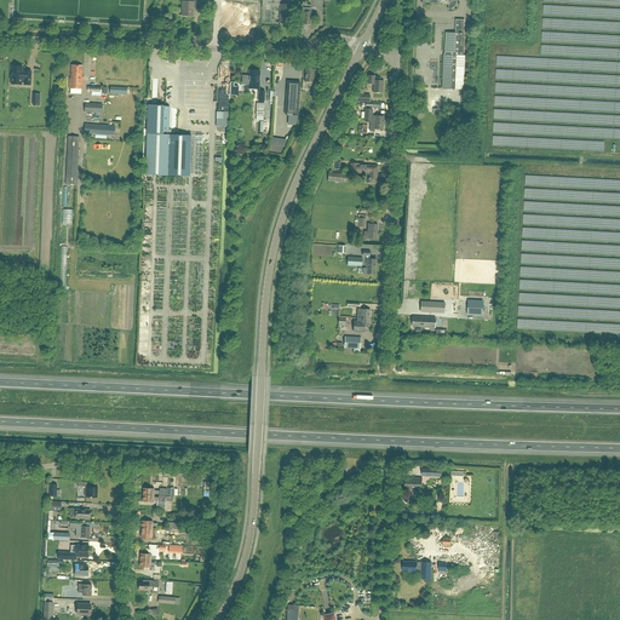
[(187,0),(188,1),(183,1),(182,16),(193,16),(193,9),(199,9),(199,0),(187,0)]
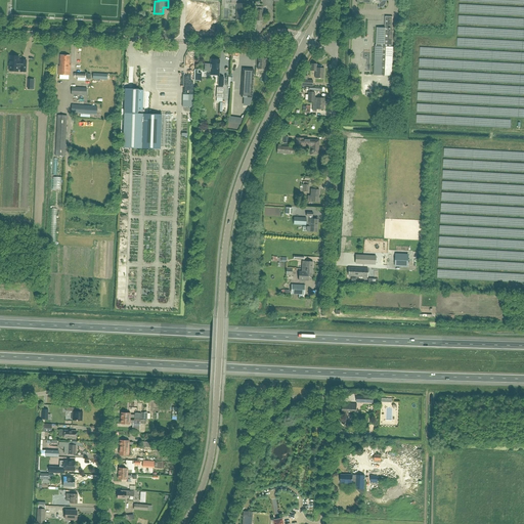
[(246,4),(237,4),(236,19),(246,19),(246,4)]
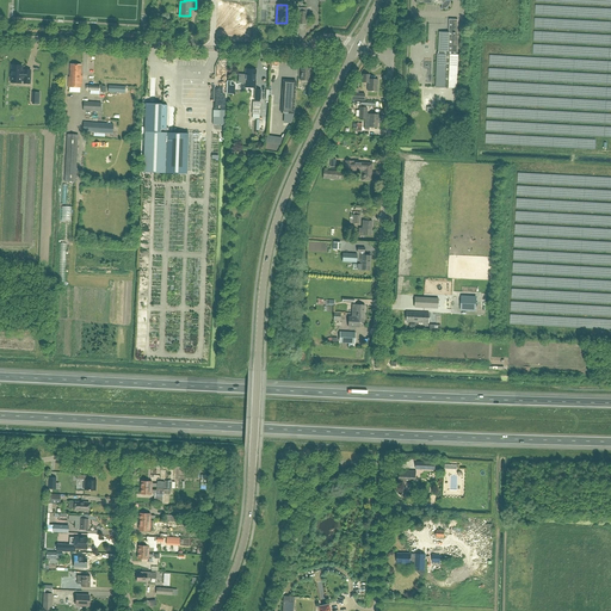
[(439,32),(439,51),(439,54),(437,54),(436,88),(457,88),(458,55),(457,55),(458,36),(457,36),(457,20),(458,20),(450,19),(449,31),(449,32),(439,32)]
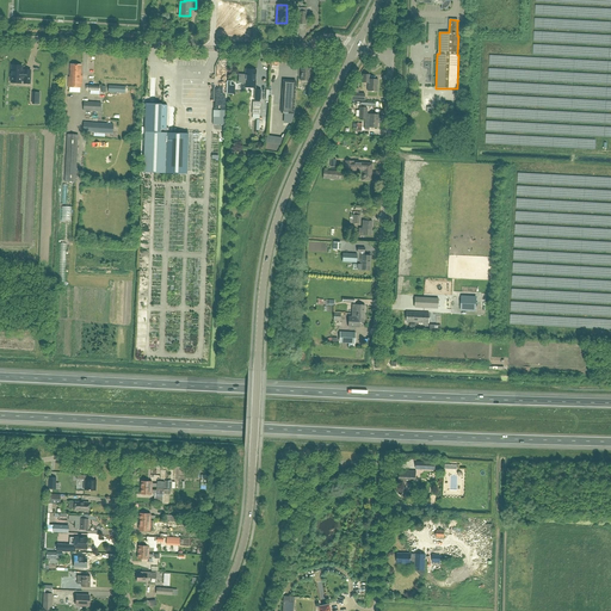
[(69,65),(69,76),(68,76),(68,87),(81,88),(82,75),(81,75),(81,65),(69,65)]
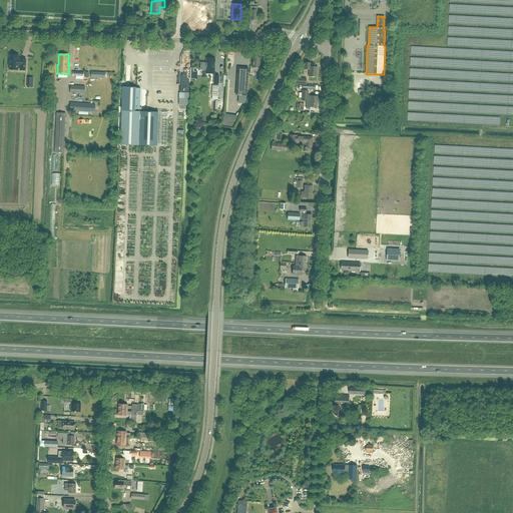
[(20,59),(20,60),(18,60),(18,55),(10,55),(9,62),(8,62),(8,66),(9,66),(9,70),(17,70),(18,65),(20,65),(20,70),(25,70),(25,59),(20,59)]
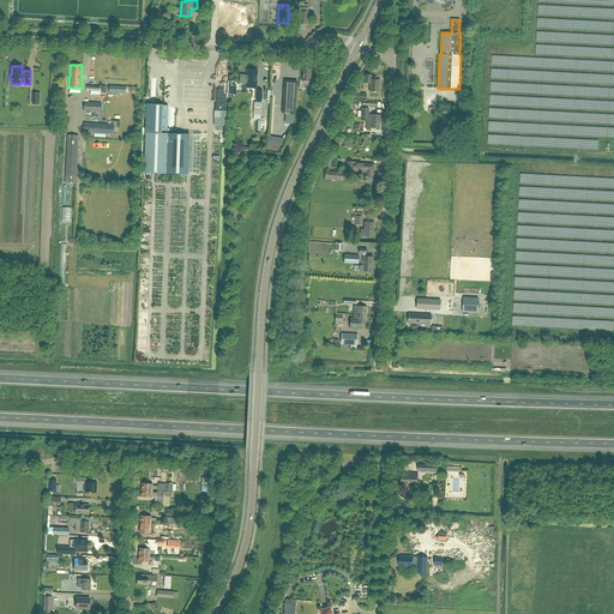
[(311,82),(312,70),(302,68),(301,82),(311,82)]
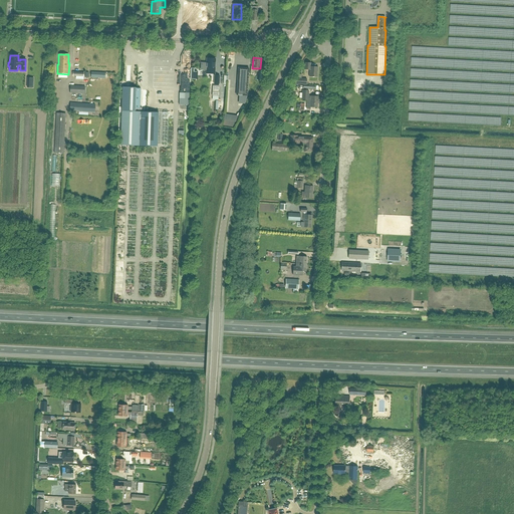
[(216,59),(207,58),(206,73),(215,74),(216,59)]
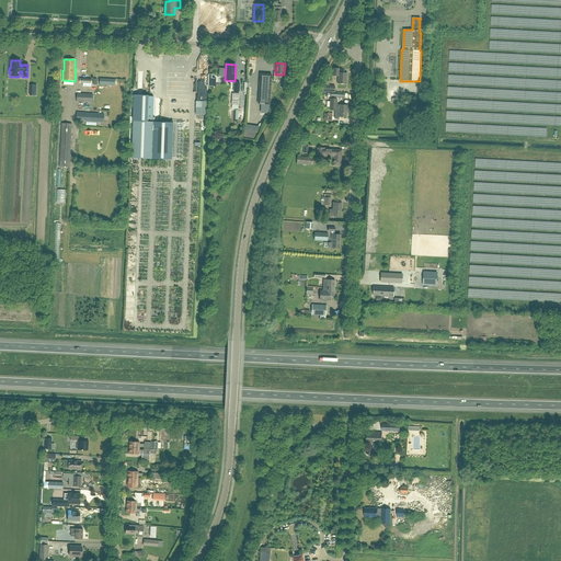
[(333,68),(332,76),(338,76),(338,83),(346,84),(347,73),(339,72),(340,69),(333,68)]
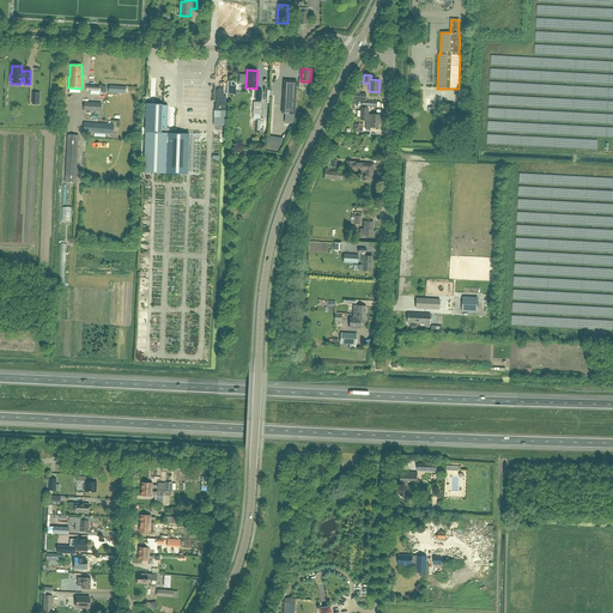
[(297,82),(284,80),(283,114),(295,114),(297,82)]
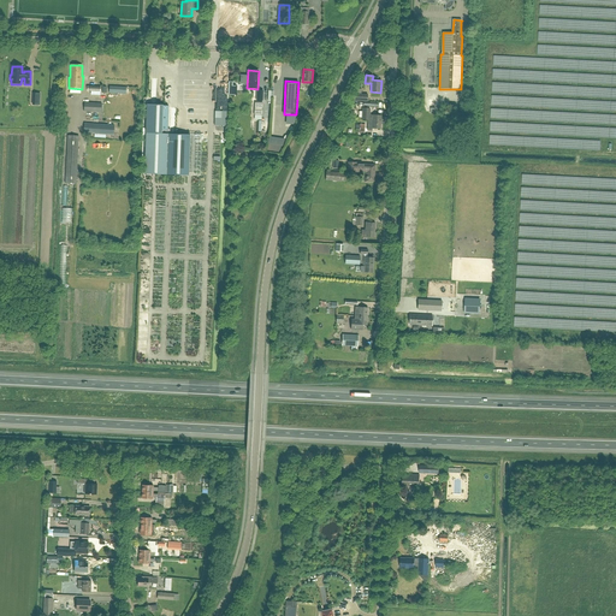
[(101,113),(101,104),(84,102),(84,112),(101,113)]
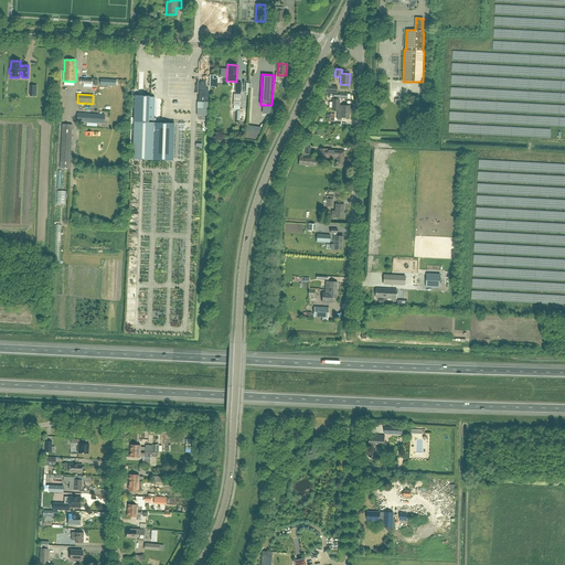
[(148,123),(148,119),(153,119),(155,97),(149,97),(149,96),(135,96),(134,123),(132,160),(152,160),(173,161),(174,124),(153,123),(148,123)]
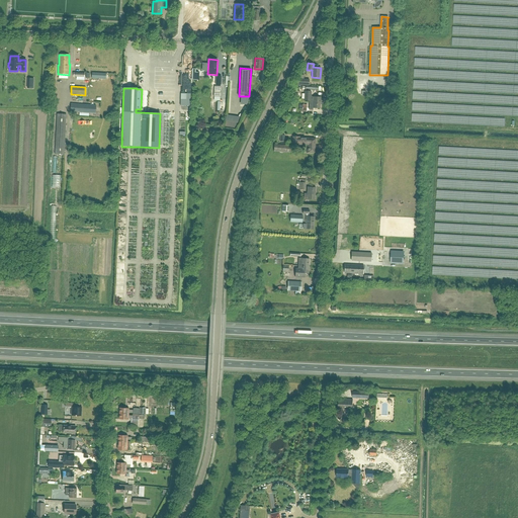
[(304,101),(309,101),(315,101),(315,104),(320,104),(321,97),(313,97),(312,98),(311,98),(311,91),(305,91),(304,101)]
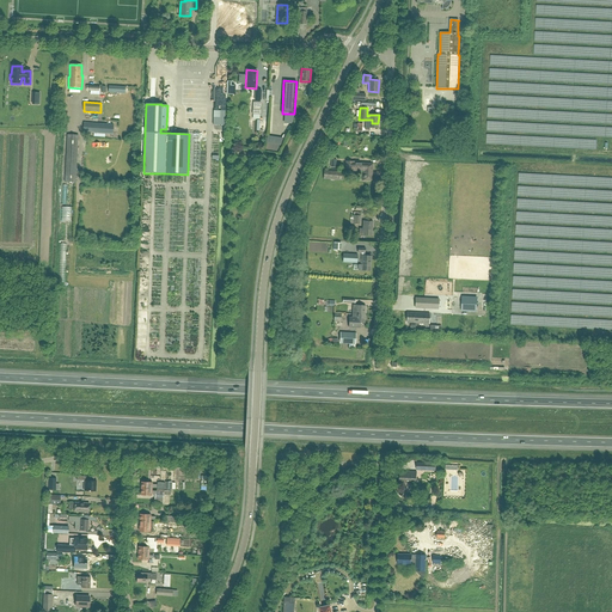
[(378,128),(378,123),(372,123),(372,120),(365,120),(365,130),(369,130),(369,128),(378,128)]
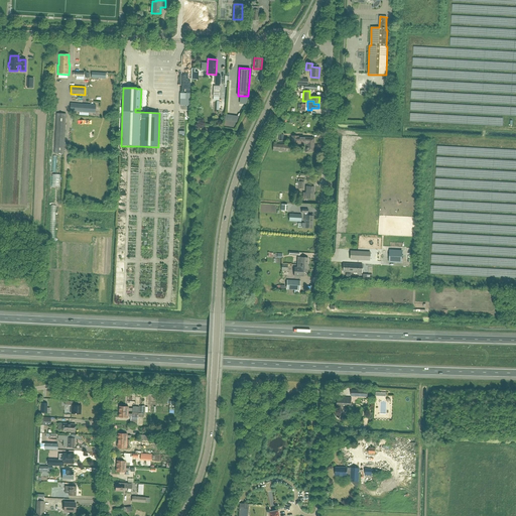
[(96,105),(71,104),(70,112),(95,113),(96,105)]
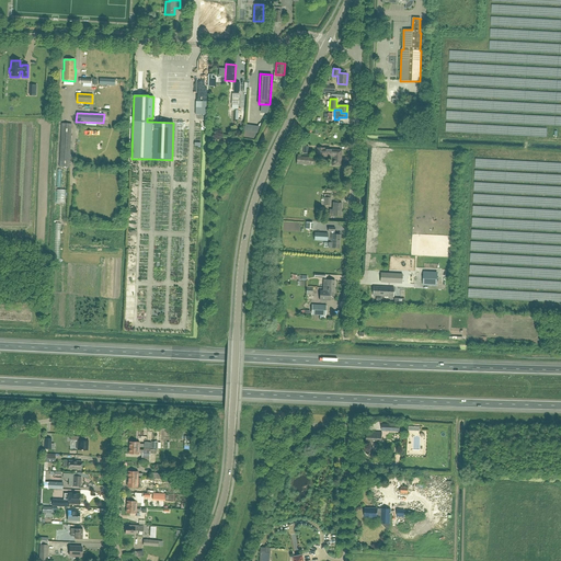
[(69,168),(71,124),(61,124),(59,168),(69,168)]
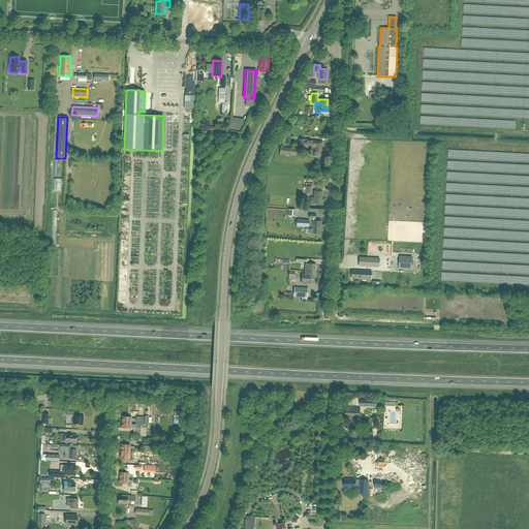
[(245,119),(231,117),(230,124),(244,126),(245,119)]
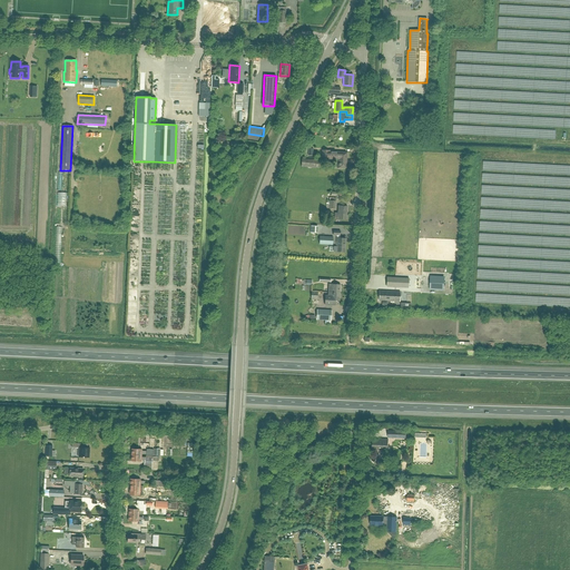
[(338,153),(332,153),(332,150),(322,150),(322,158),(328,158),(328,159),(337,159),(337,160),(346,160),(347,153),(338,153)]
